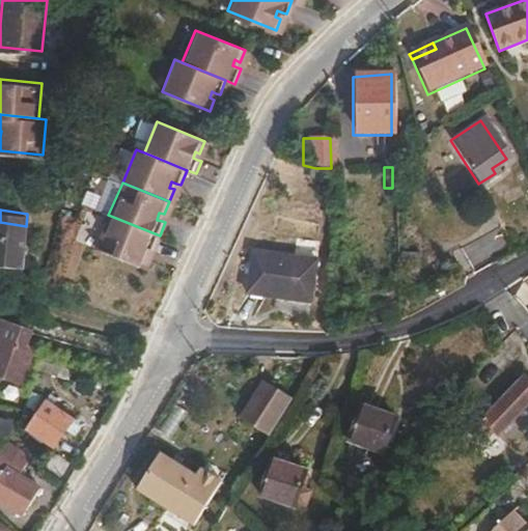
[(154,250),(160,235),(108,215),(95,248),(143,267),(147,254),(143,252),(144,247),(150,249),(154,250)]
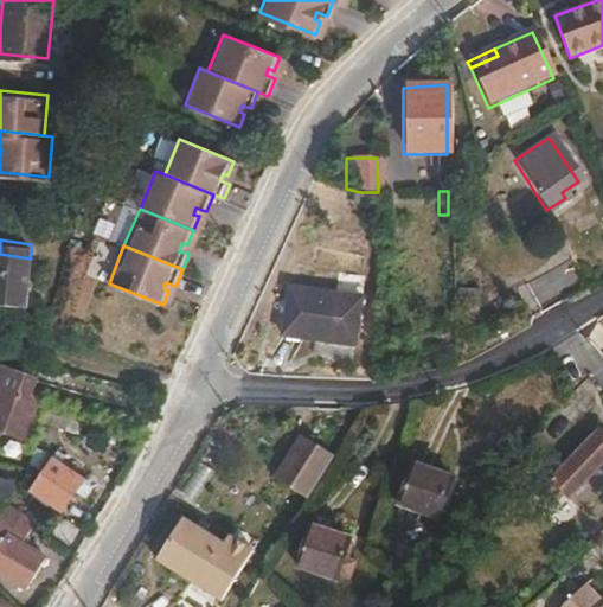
[(30,259),(0,254),(0,301),(24,304),(30,259)]
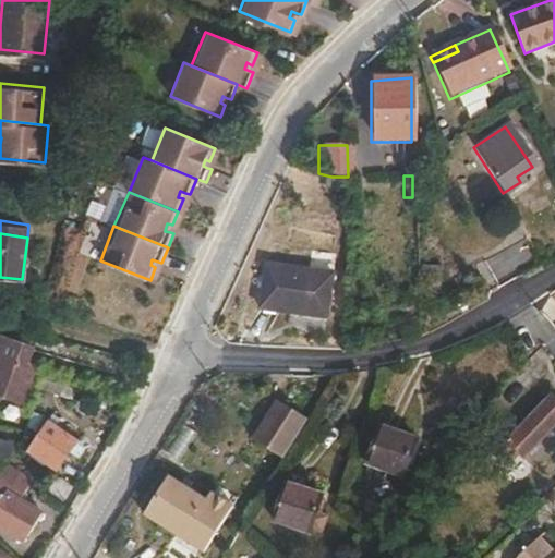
[(480,263),(494,288),(534,266),(521,240),(480,263)]
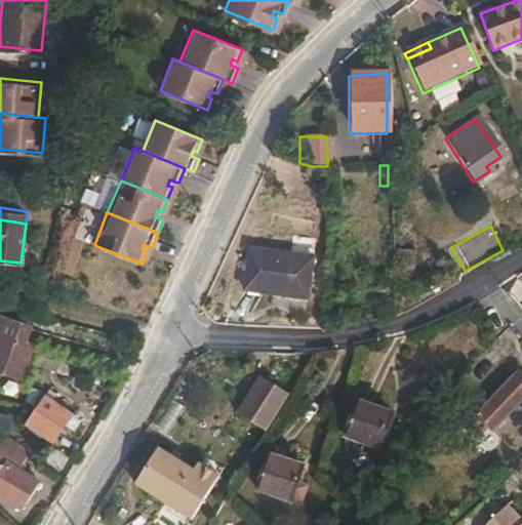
[(239,293),(266,295),(270,269),(279,270),(283,253),(242,250),(239,293)]
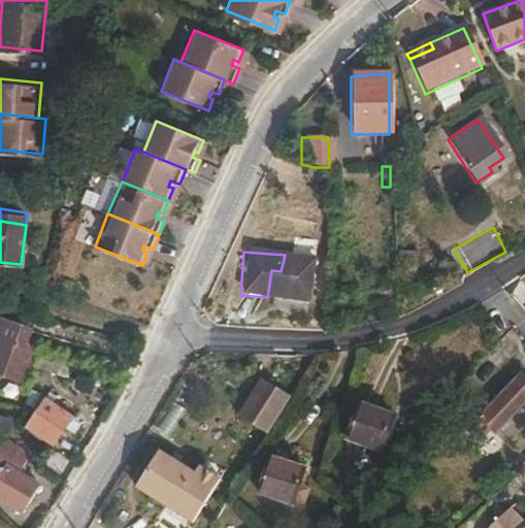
[(271,270),(267,297),(303,299),(307,257),(285,255),(281,271),(271,270)]
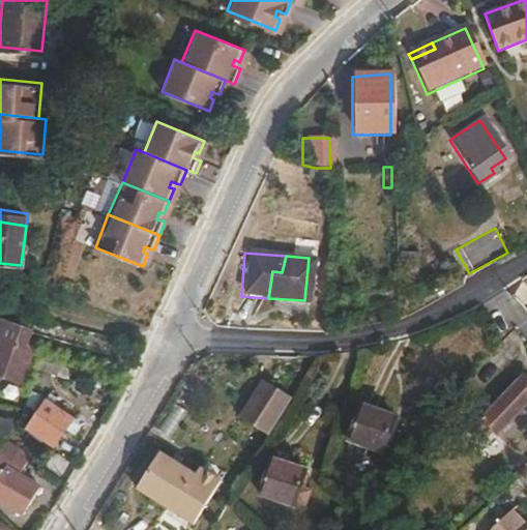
[(33,329),(0,318),(0,373),(23,382),(36,349),(28,346),(33,329)]
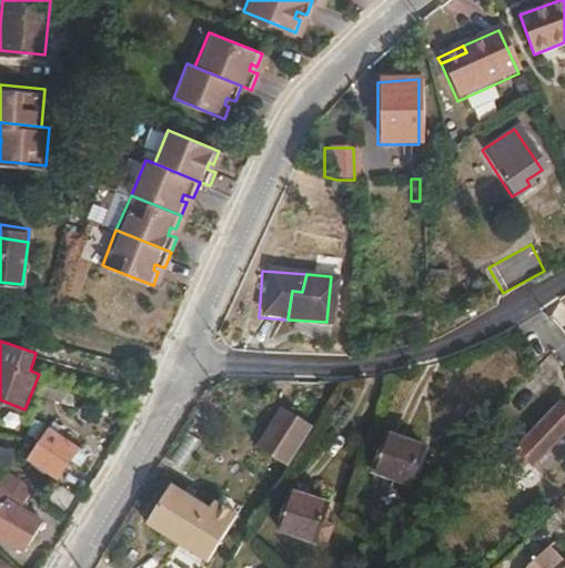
[(564,402),(562,398),(512,440),(528,459),(564,426),(564,402)]
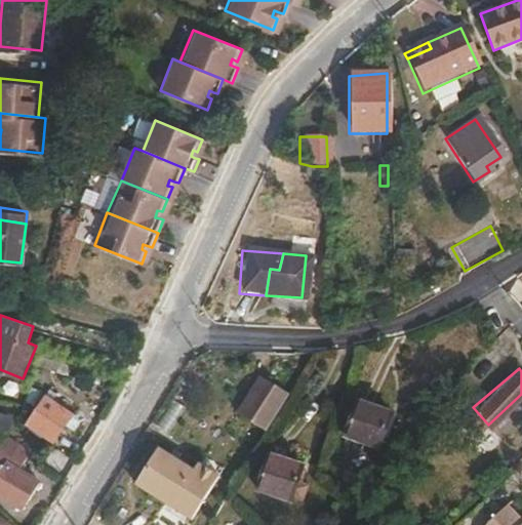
[(285,394),(256,375),(234,412),(263,430),(285,394)]
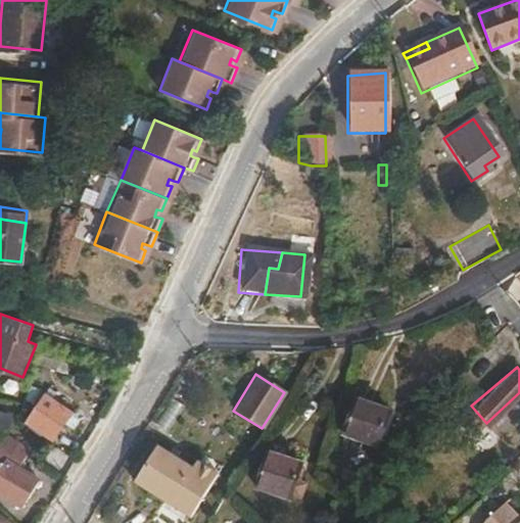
[(77,413),(51,397),(36,422),(61,437),(77,413)]
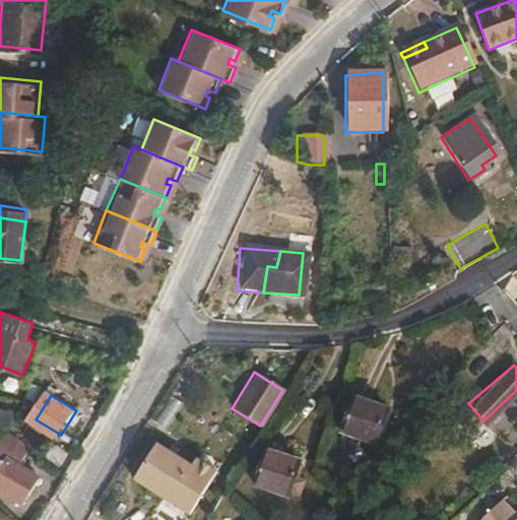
[(391,410),(359,396),(343,430),(376,445),(391,410)]
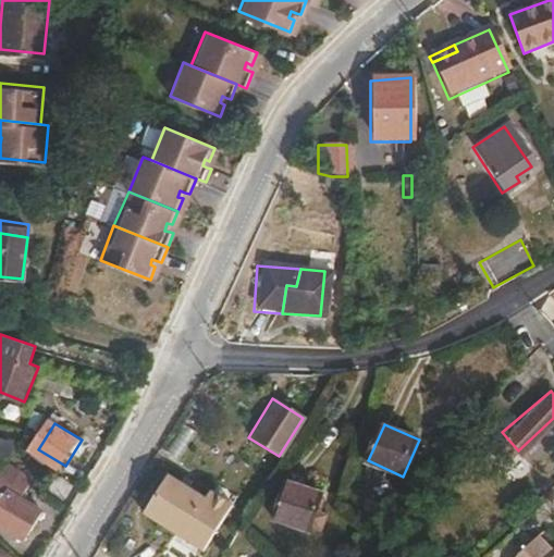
[(518,450),(502,432),(493,441),(508,458),(518,450)]
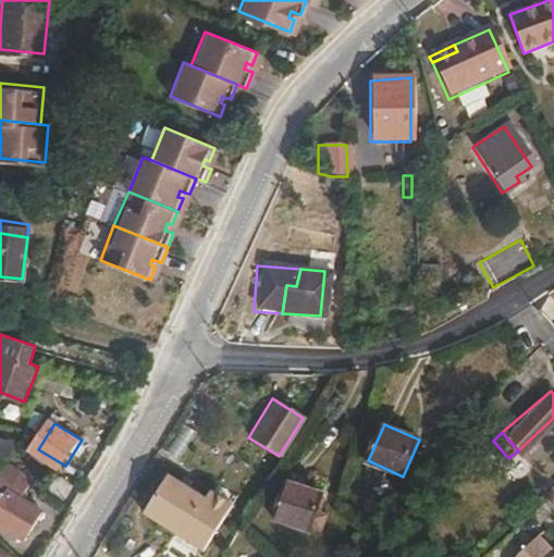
[(308,472),(291,466),(272,516),(308,530),(312,522),(320,527),(325,515),(316,510),(321,493),(304,486),(308,472)]
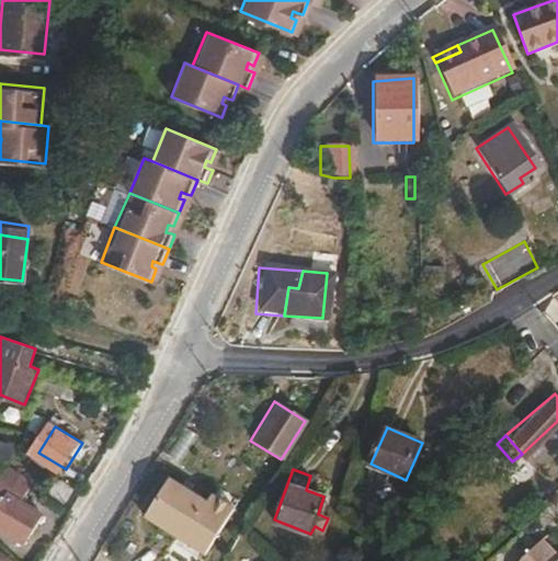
[(205,502),(168,479),(145,516),(182,539),(205,502)]
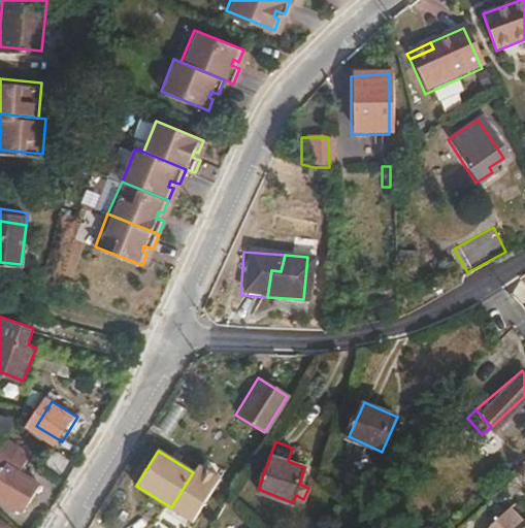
[(38,485),(5,465),(0,473),(0,496),(23,510),(38,485)]
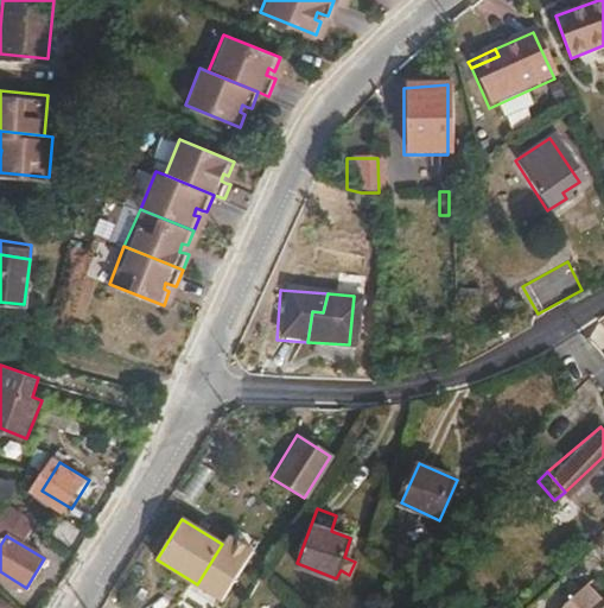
[(582,588),(602,607),(603,607),(603,602),(586,584),(582,588)]
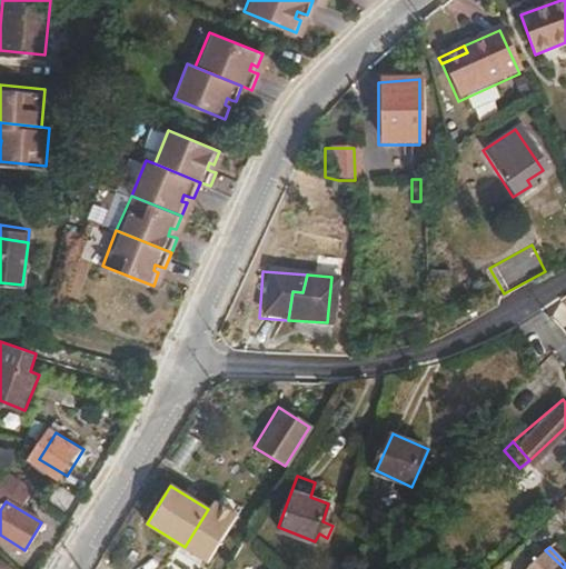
[(564,568),(545,550),(526,568),(564,568)]
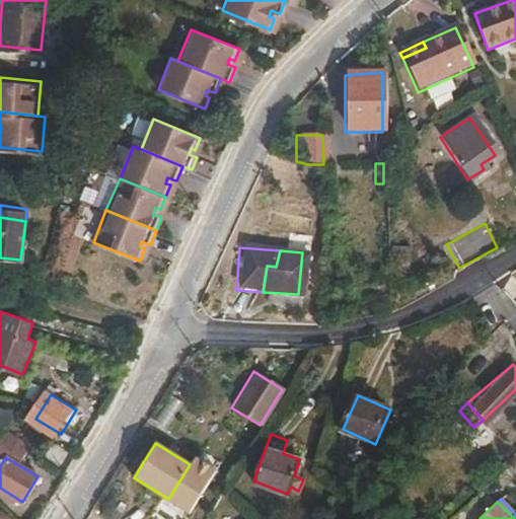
[(0,518),(7,518),(8,518),(0,509),(0,518)]
